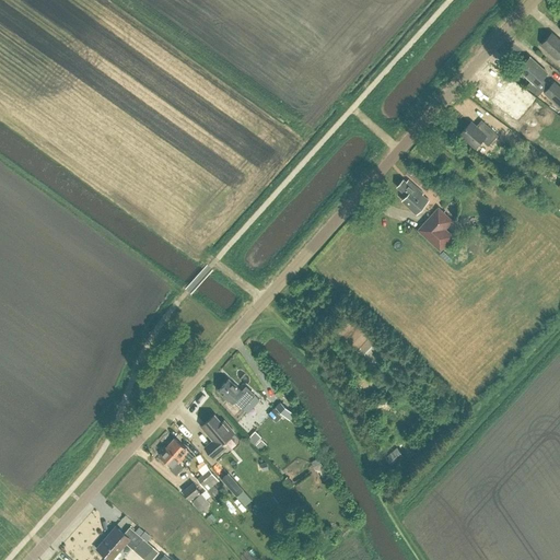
[(559,39),(552,33),(541,44),(558,58),(559,57),(559,39)]
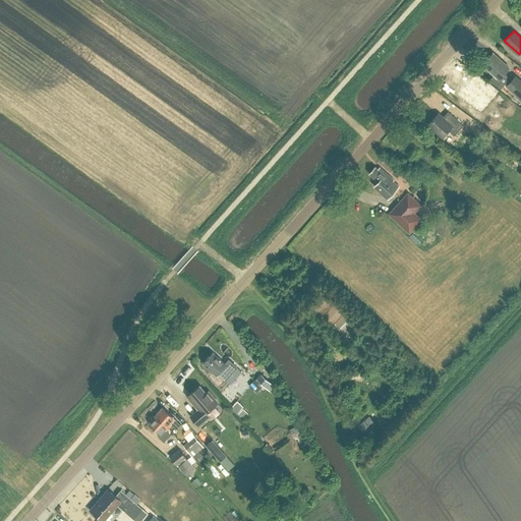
[(501,89),(510,78),(504,72),(509,67),(493,53),(482,64),(494,74),(489,79),(501,89)]
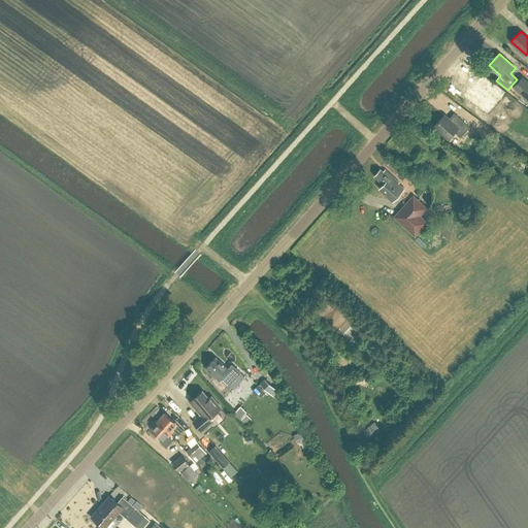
[(527,80),(523,76),(513,87),(527,100),(527,80)]
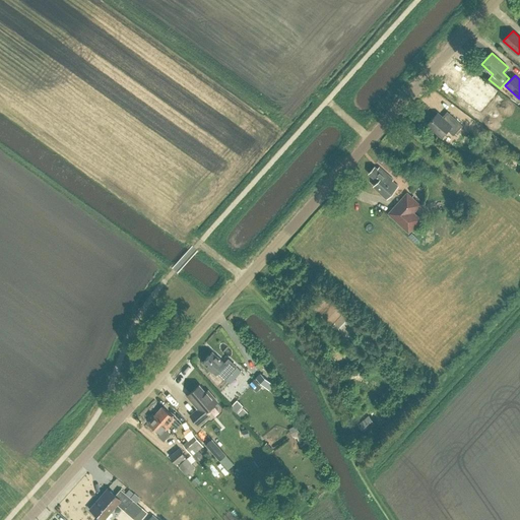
[(489,84),(483,90),(470,79),(459,91),(477,109),(489,96),(492,99),(498,92),(489,84)]
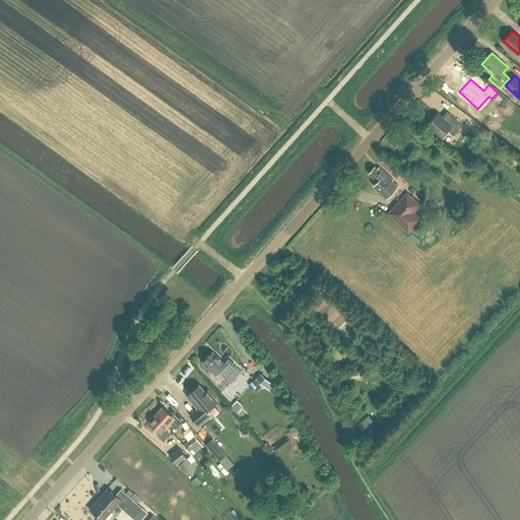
[(447,121),(438,113),(427,124),(441,136),(447,130),(453,135),(462,125),(452,115),(447,121)]
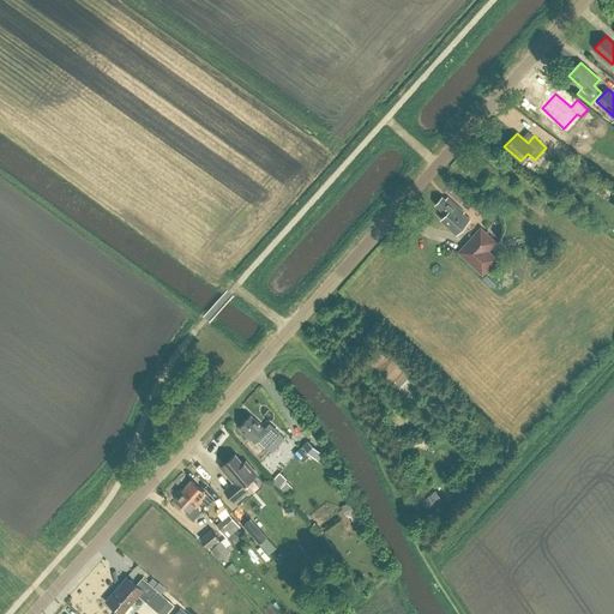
[(446,199),(443,197),(435,204),(446,214),(441,220),(457,233),(470,218),(463,212),(464,211),(449,197),(446,199)]
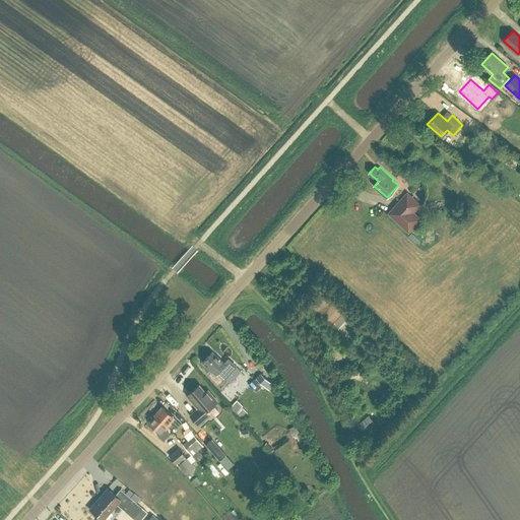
[(409,232),(421,218),(413,211),(420,204),(407,192),(388,212),(409,232)]
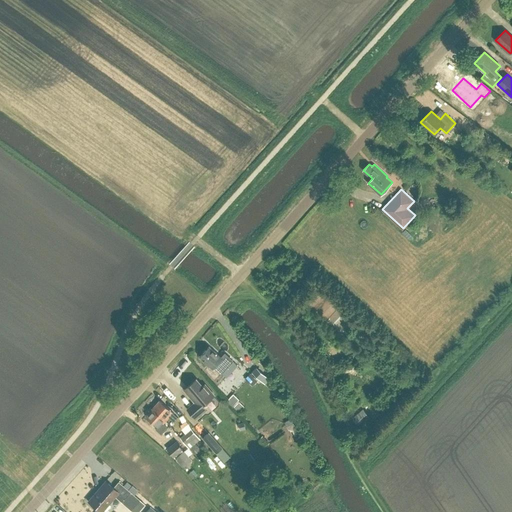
[(335,330),(350,314),(318,286),(304,301),(335,330)]
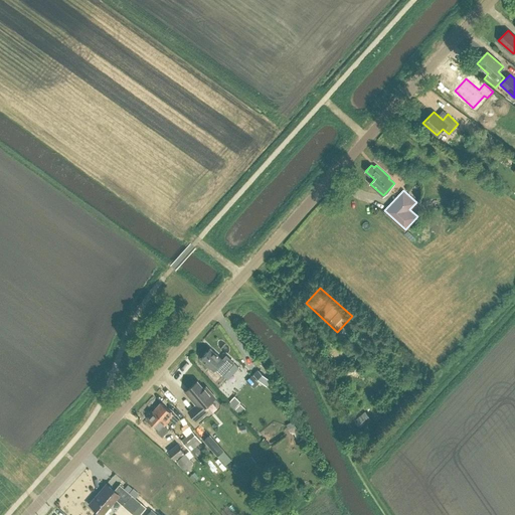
[(223,360),(210,348),(201,358),(214,370),(216,368),(223,375),(234,363),(227,356),(223,360)]
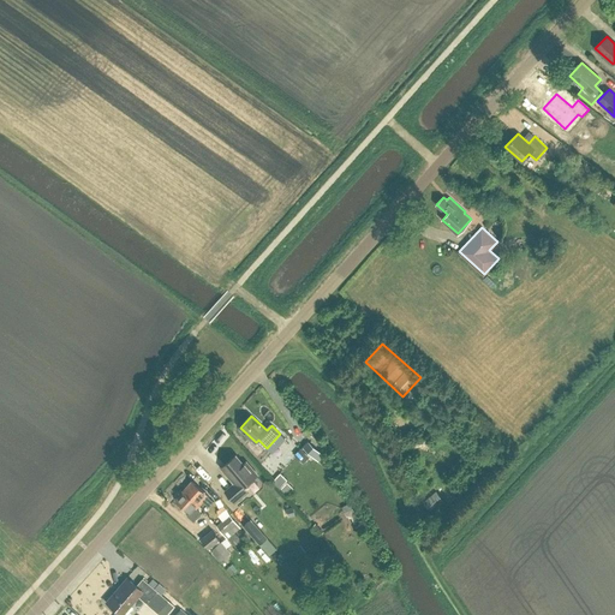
[(303,446),(318,460),(323,454),(309,441),(303,446)]
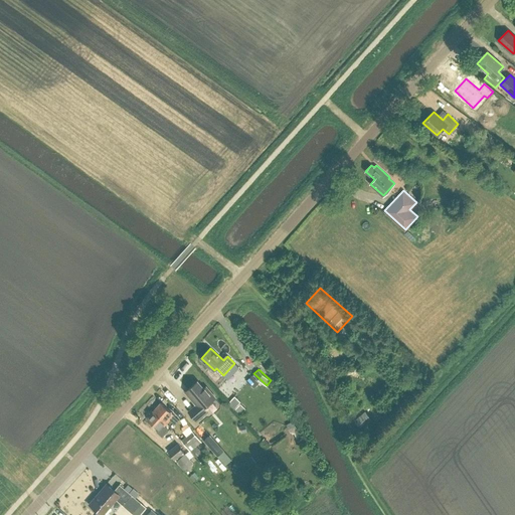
[(247,380),(254,386),(259,382),(251,376),(247,380)]
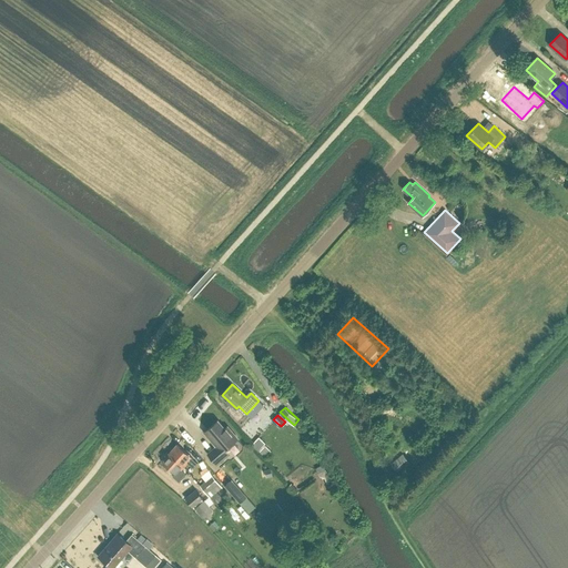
[(225,428),(217,419),(206,429),(206,434),(216,446),(209,453),(216,464),(225,456),(222,452),(237,438),(227,426),(225,428)]
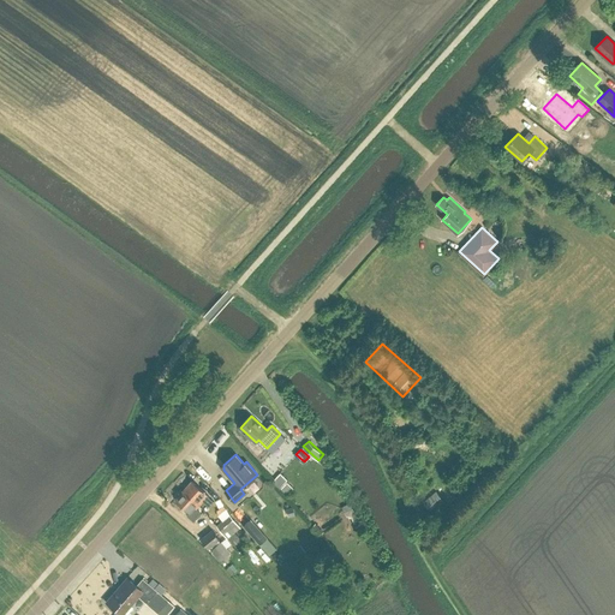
[(279,472),(270,481),(278,488),(286,478),(279,472)]
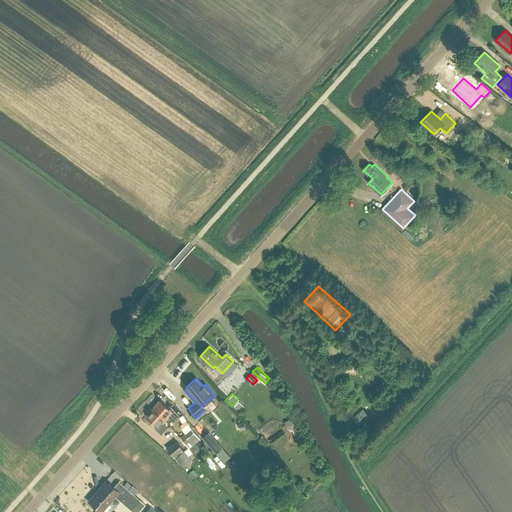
[(165,419),(165,420),(168,416),(174,421),(178,417),(172,412),(160,400),(153,408),(165,419)]
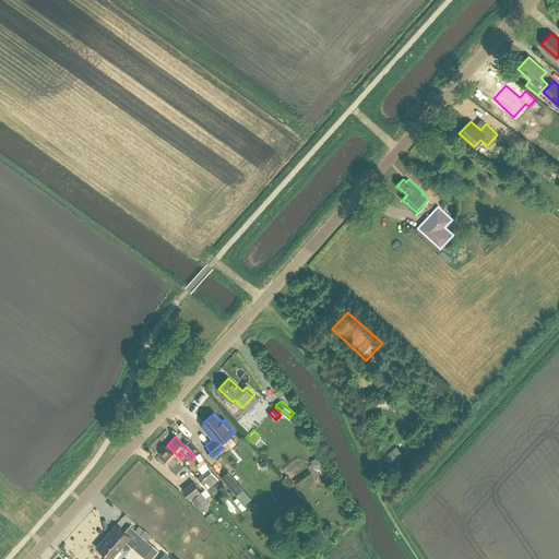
[(260,438),(253,444),(260,450),(266,443),(260,438)]
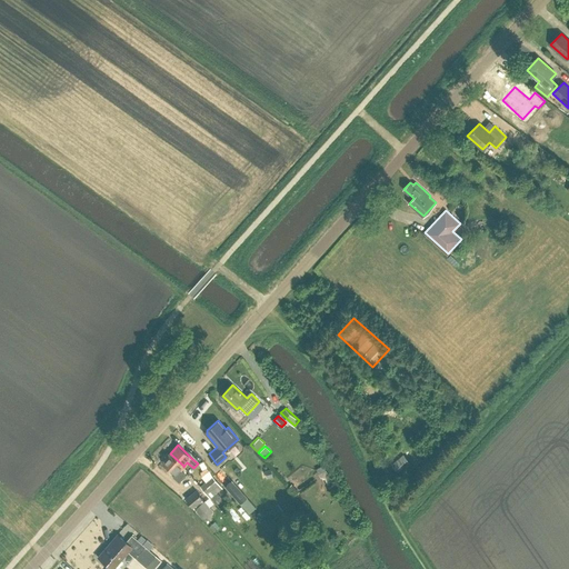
[(181,469),(183,467),(183,466),(170,453),(162,461),(176,475),(173,477),(180,482),(187,475),(181,469)]
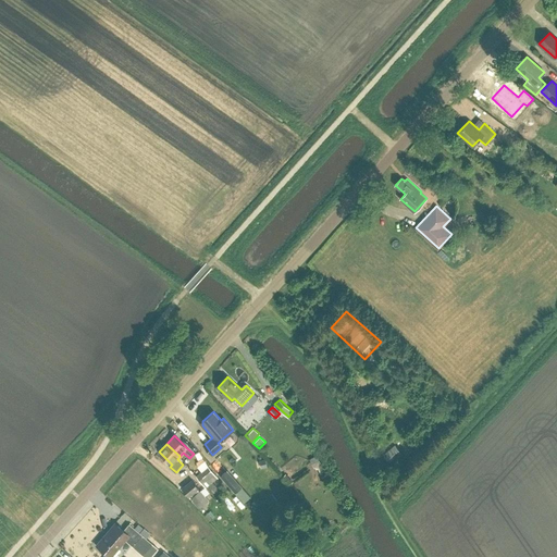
[(395,444),(383,455),(391,463),(403,454),(395,444)]
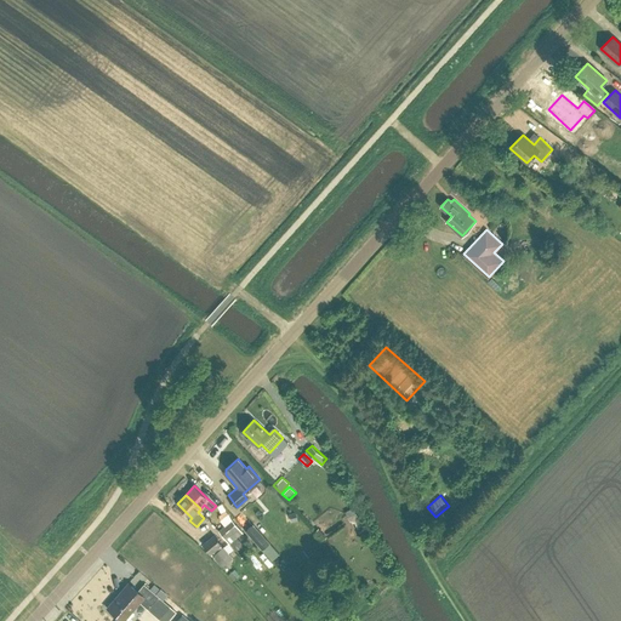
[(353,507),(347,511),(352,520),(358,517),(353,507)]
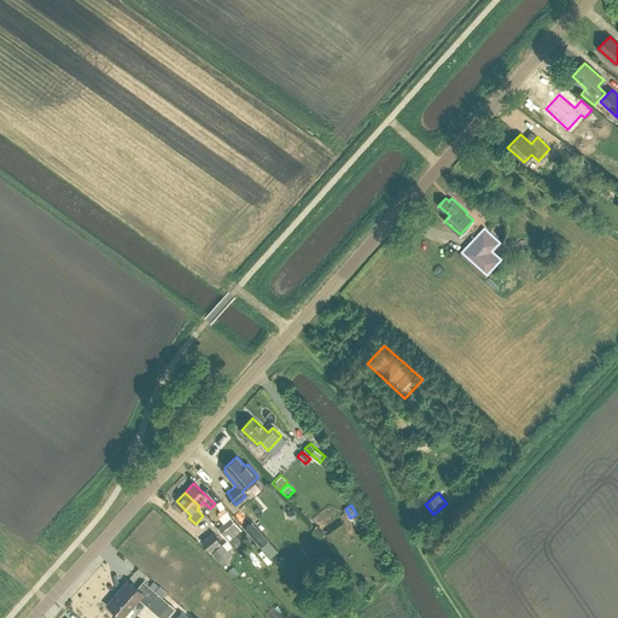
[(219,528),(228,541),(235,535),(242,529),(231,517),(219,528)]
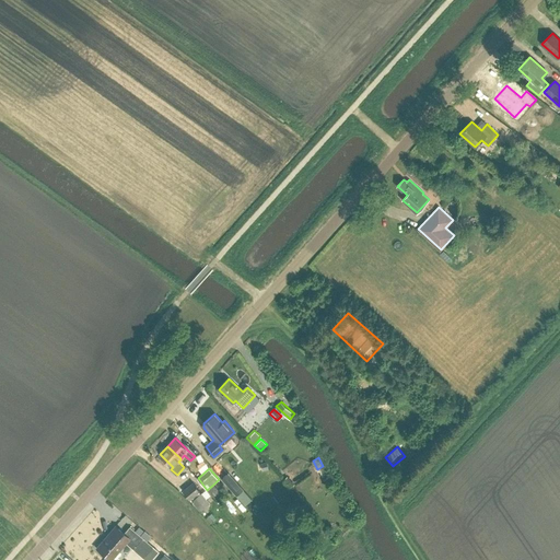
[(190,500),(191,499),(201,491),(194,481),(184,490),(190,500)]
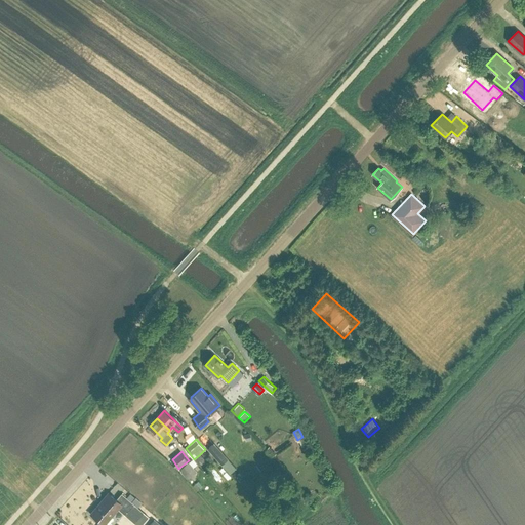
[(227,458),(220,463),(229,473),(235,468),(227,458)]
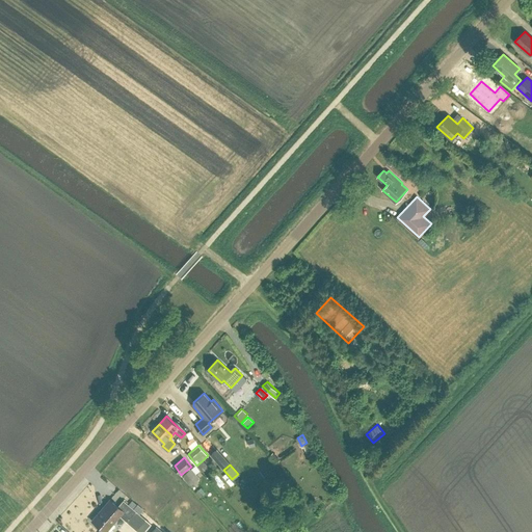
[(190,485),(201,477),(192,467),(182,475),(190,485)]
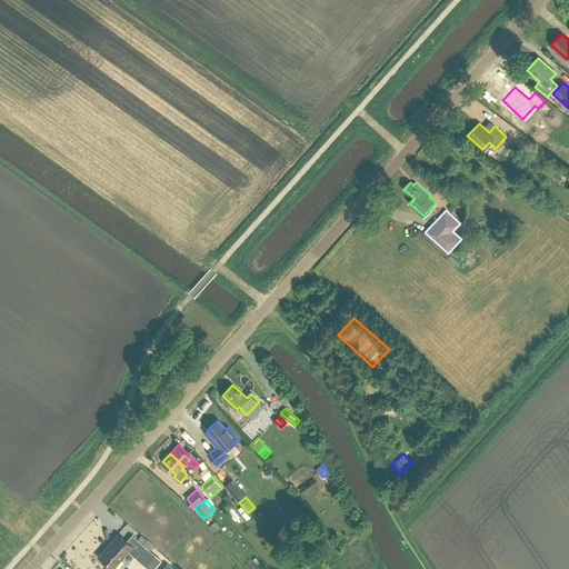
[(147,568),(153,568),(161,560),(131,535),(126,541),(117,535),(98,557),(111,568),(127,551),(147,568)]
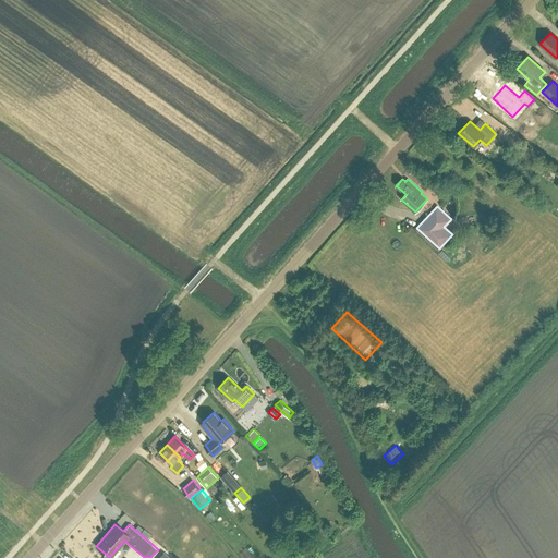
[(62,543),(70,550),(75,545),(69,537),(62,543)]
